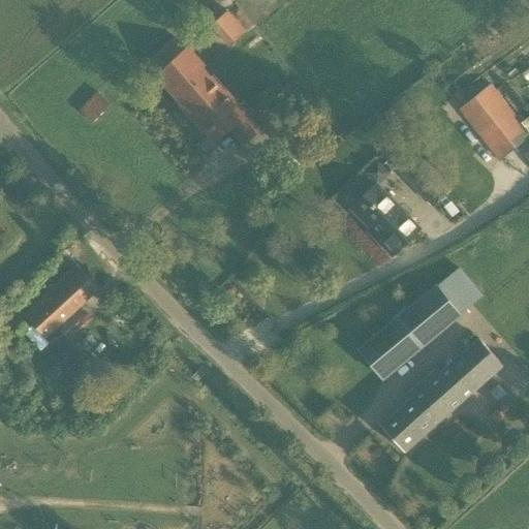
[(205,23),(223,48),(244,33),(225,8),(205,23)]
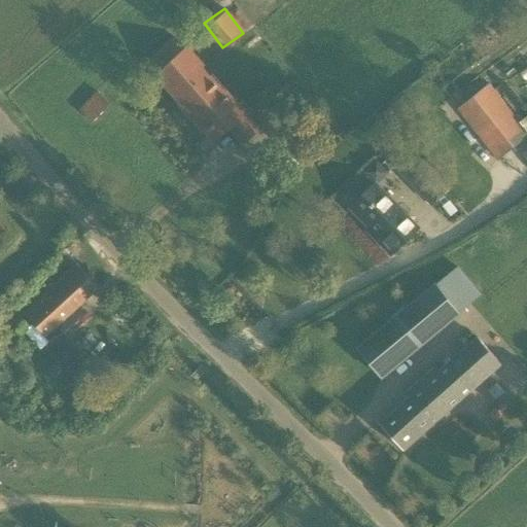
[(202,67),(206,64),(200,58),(198,59),(187,47),(184,50),(174,39),(145,65),(180,105),(179,106),(195,125),(197,124),(214,142),(230,129),(244,144),(261,129),(213,74),(211,76),(202,67)]
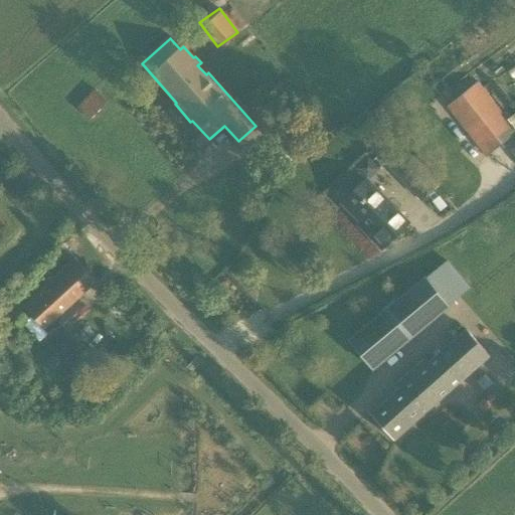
[(488,156),(514,133),(514,132),(477,83),(449,106),(488,156)]
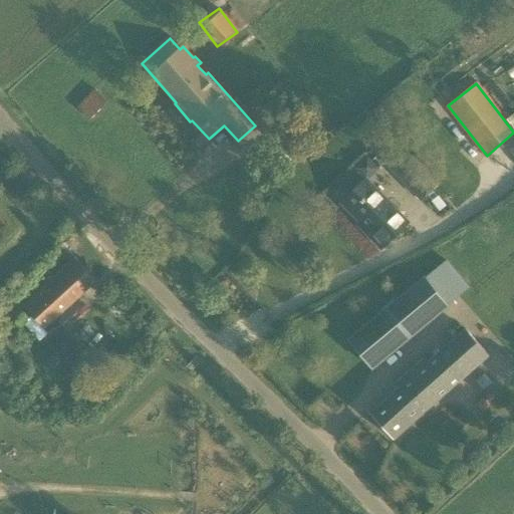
[(106,101),(94,90),(78,108),(90,119),(106,101)]
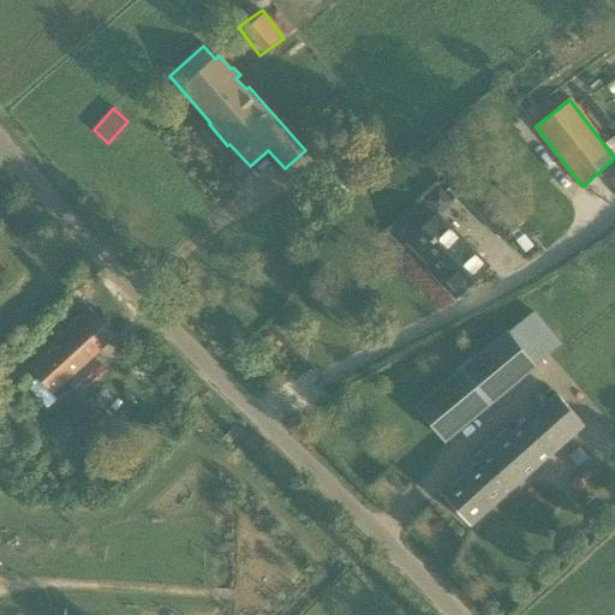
[(461,197),(503,240),(524,220),(482,177),(461,197)]
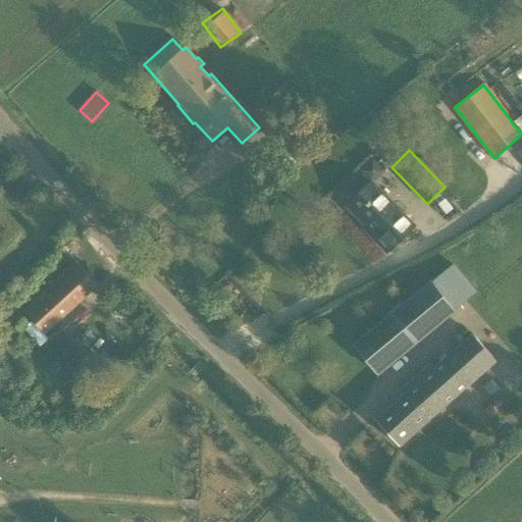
[(371,158),(376,163),(375,164),(382,171),(390,163),(384,156),(382,157),(377,152),(371,158)]
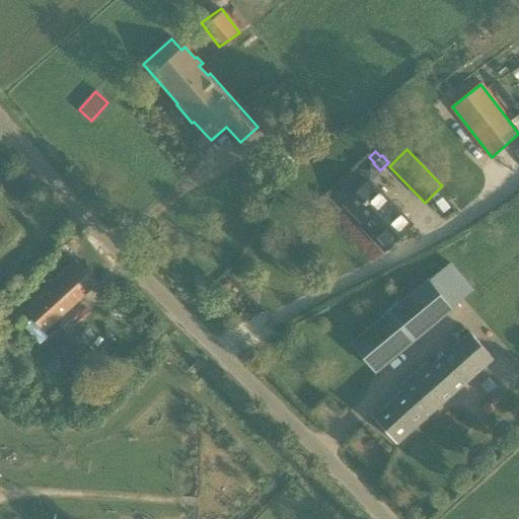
[(366,231),(385,250),(412,225),(369,181),(346,204),(369,228),(366,231)]
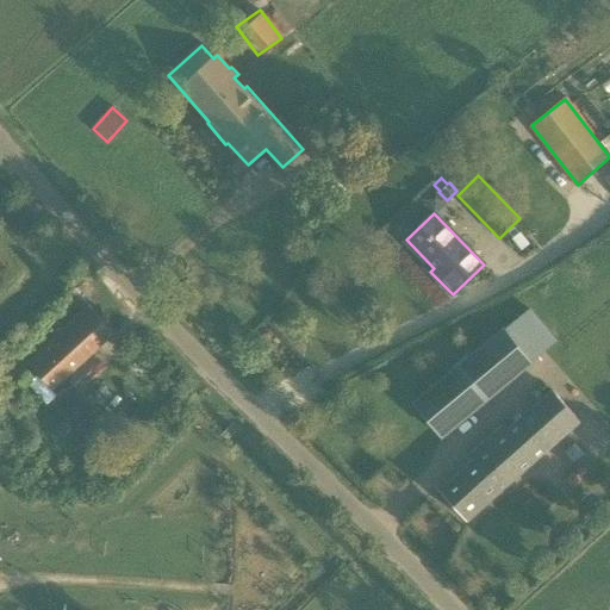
[(505,329),(415,404),(441,437),(531,362),(530,360),(556,340),(531,307),(505,329)]
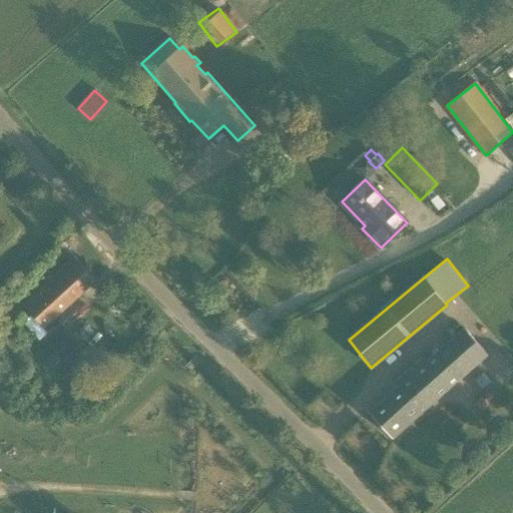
[(43,328),(96,281),(79,262),(42,295),(38,290),(22,304),(43,328)]
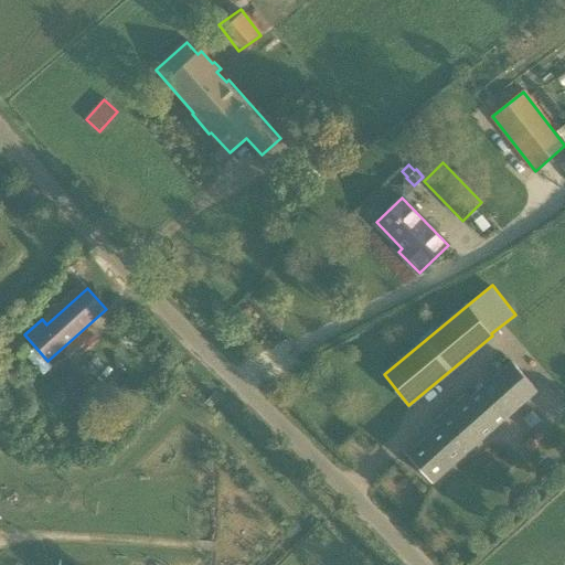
[(108,400),(68,356),(50,374),(88,416),(108,400)]
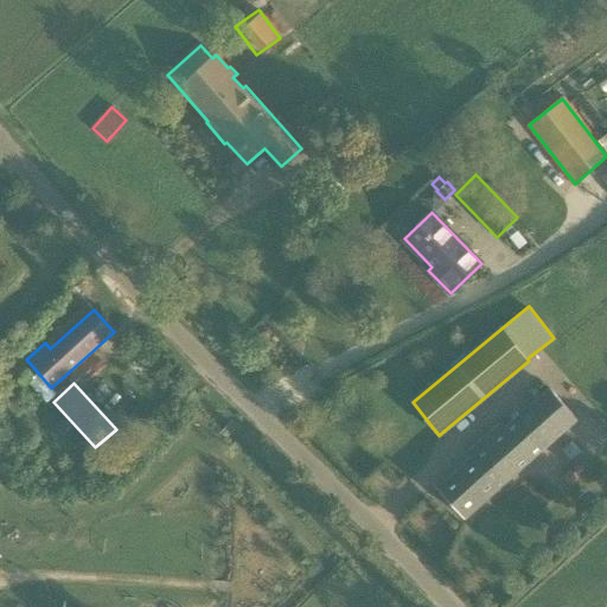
[(464,519),(576,420),(550,389),(505,429),(500,423),(468,452),(473,457),(438,489),(464,519)]
